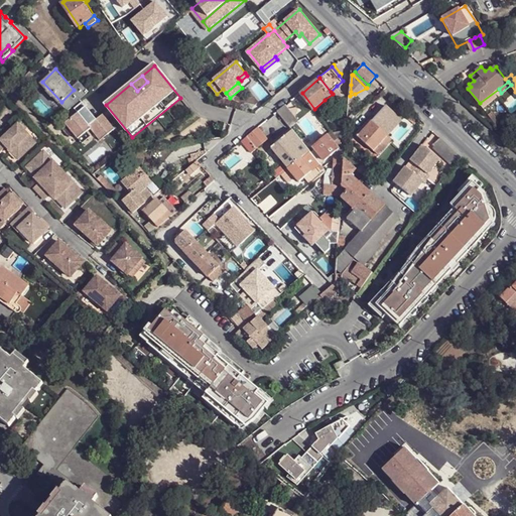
[(333,94),(337,99),(343,94),(337,86),(331,92),(333,94)]
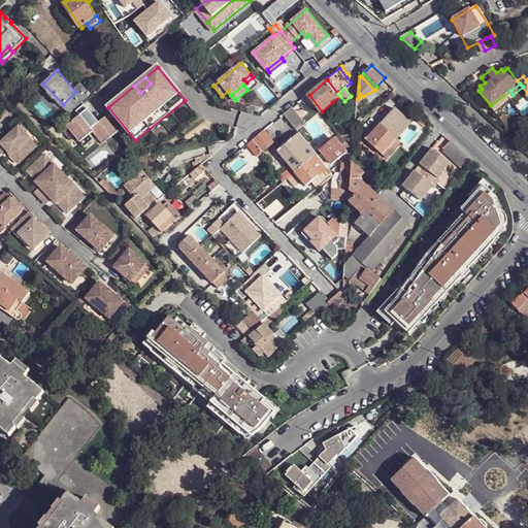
[(344,101),(340,96),(332,102),(336,107),(344,101)]
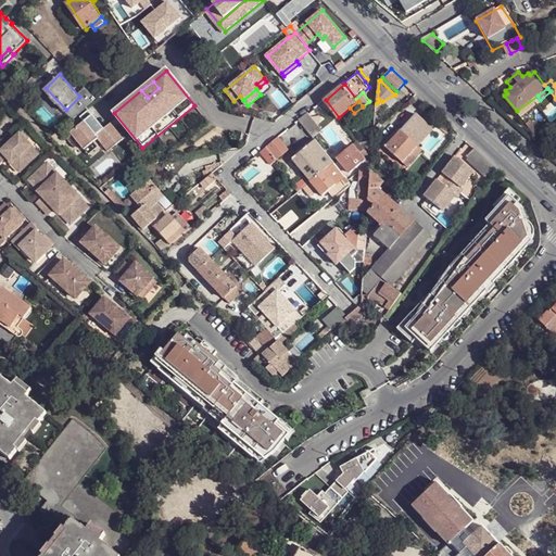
[(308,111),(300,119),(315,137),(324,129),(308,111)]
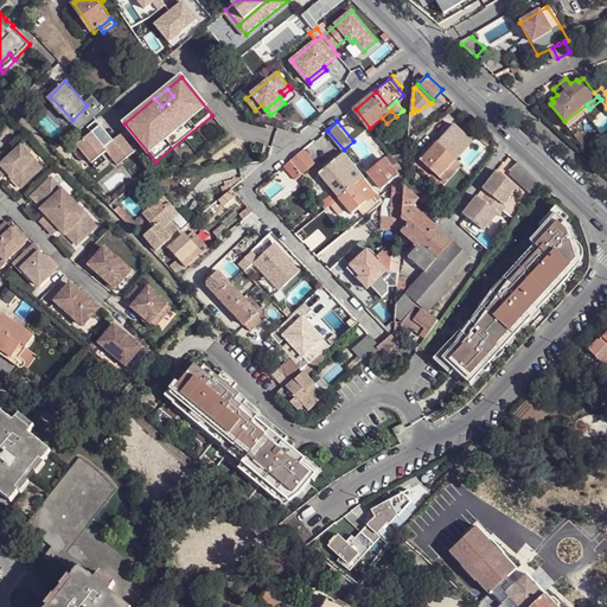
[(473,141),(454,123),(439,141),(441,145),(434,152),(430,149),(422,160),(440,177),(458,158),(473,141)]
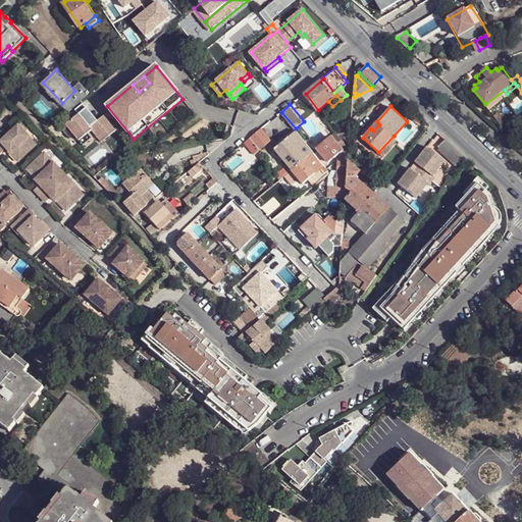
[(66,125),(77,139),(90,128),(98,138),(106,132),(109,136),(116,131),(104,115),(97,120),(87,108),(66,125)]
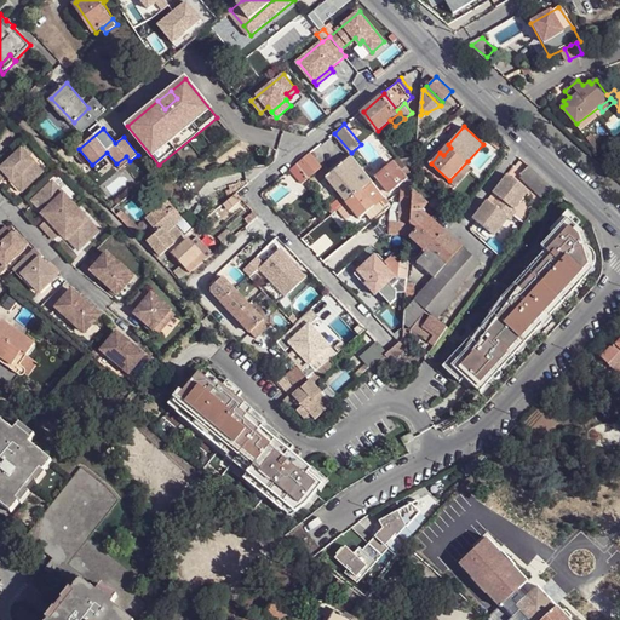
[(448,144),(440,153),(443,155),(451,148),(448,144)]
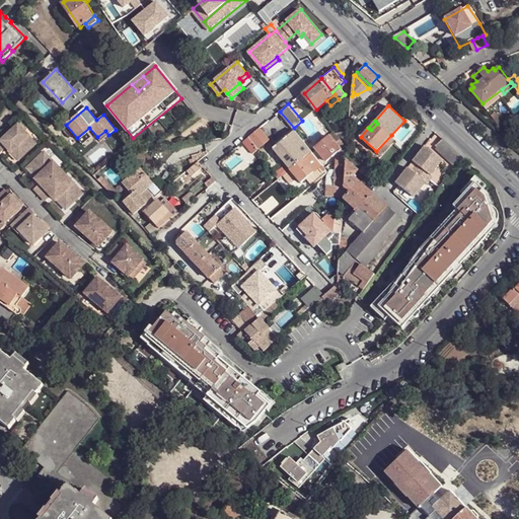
[(19,125),(0,142),(0,147),(3,150),(8,146),(19,159),(36,143),(19,125)]
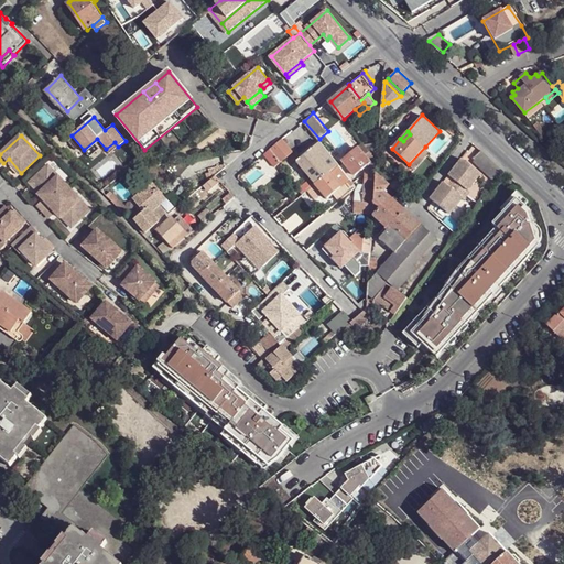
[(281,139),(271,148),(289,170),(299,161),(297,159),(281,139)]
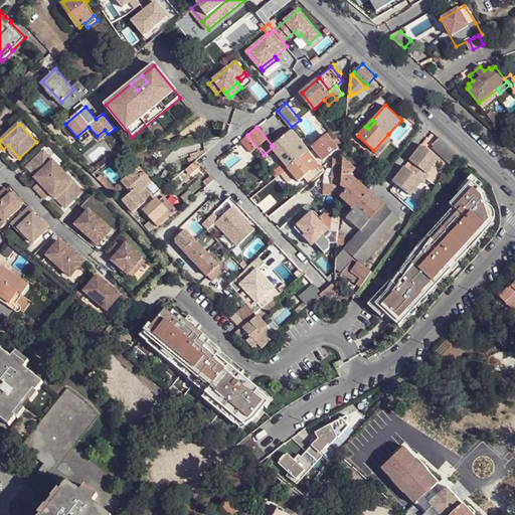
[(309,149),(293,129),(272,145),(273,147),(282,158),(284,161),(289,167),(302,156),(309,149)]
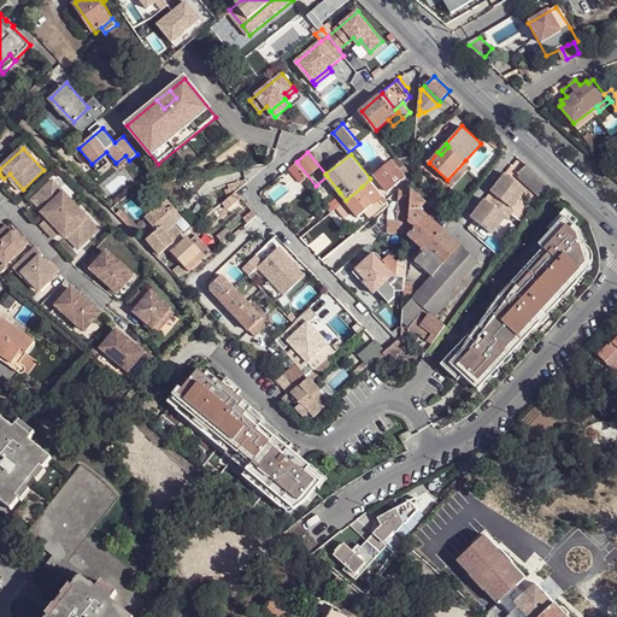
[(415,177),(416,154),(399,159),(411,174),(415,177)]
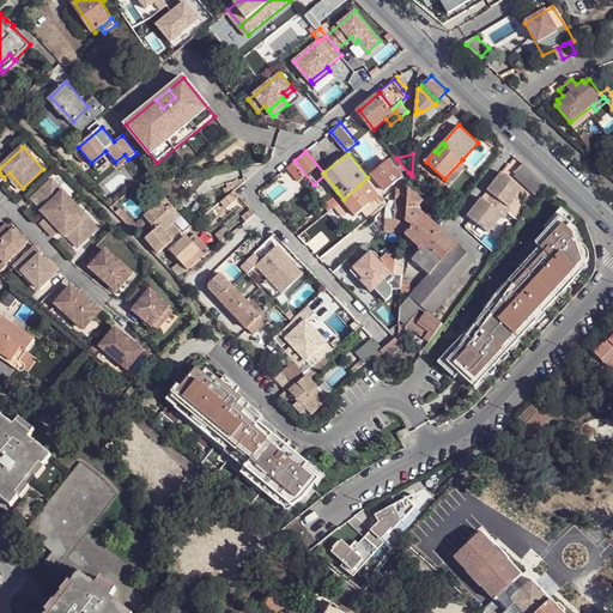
[(395,157),(390,161),(405,176),(408,173),(396,158),(395,157)]
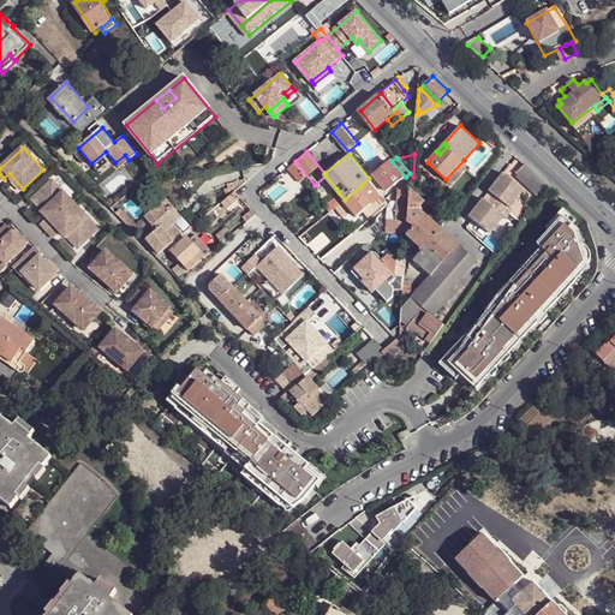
[(451,184),(469,165),(464,160),(446,179),(451,184)]
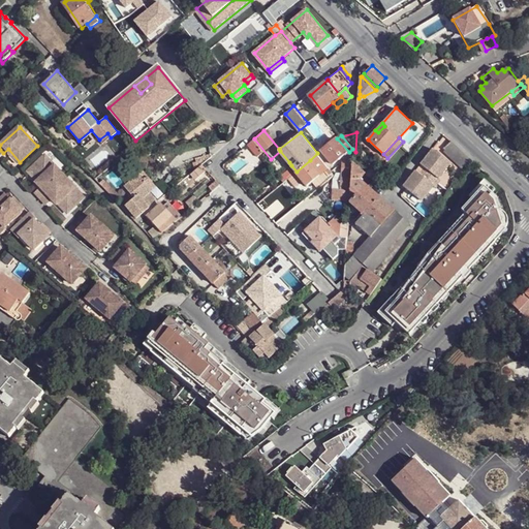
[(334,164),(349,152),(337,138),(323,151),(334,164)]
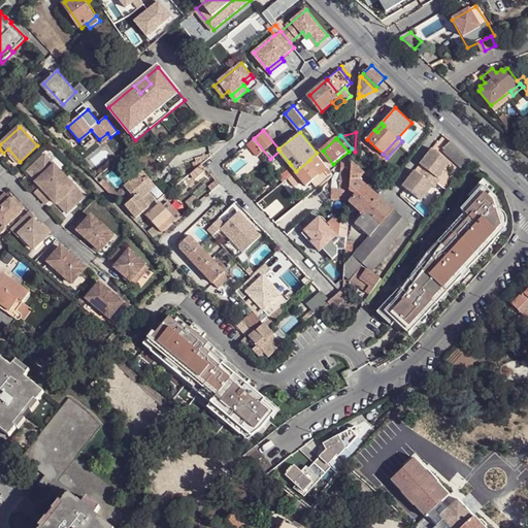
[(463,168),(470,157),(452,141),(446,147),(443,147),(446,150),(444,152),(463,168)]
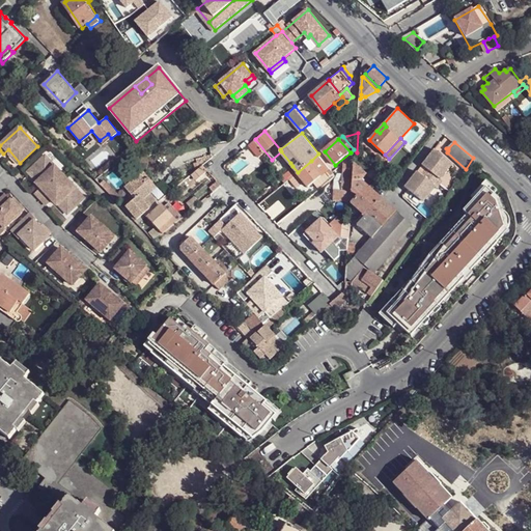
[(435,149),(422,165),(426,168),(441,180),(453,164),(435,149)]
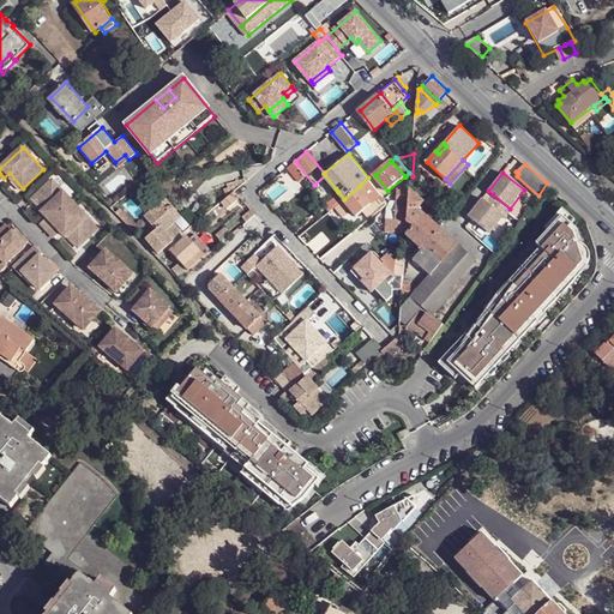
[(325,175),(314,185),(325,197),(336,188),(325,175)]
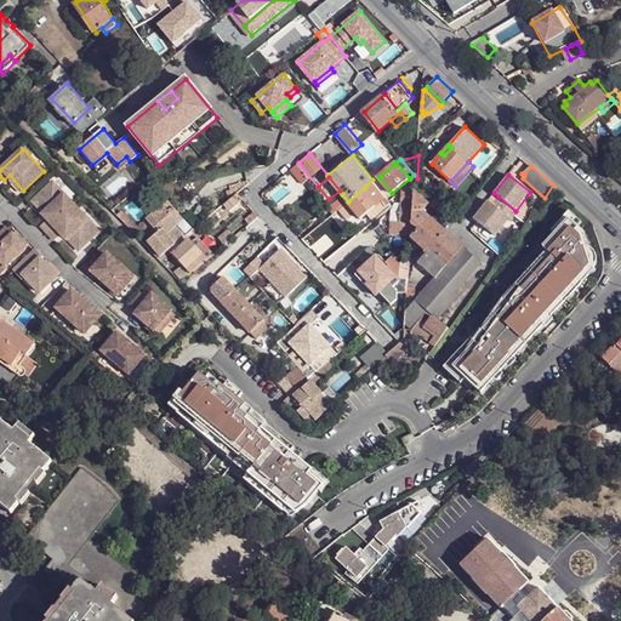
[(372,180),(364,188),(374,201),(380,197),(386,205),(391,201),(391,200),(372,180)]
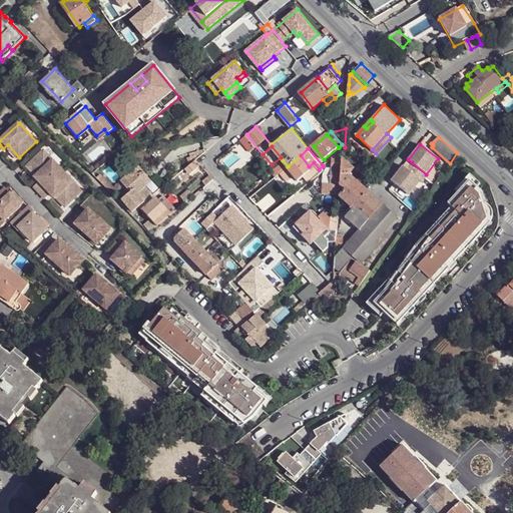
[(44,149),(28,165),(37,175),(36,176),(40,179),(34,184),(41,191),(63,169),(44,149)]
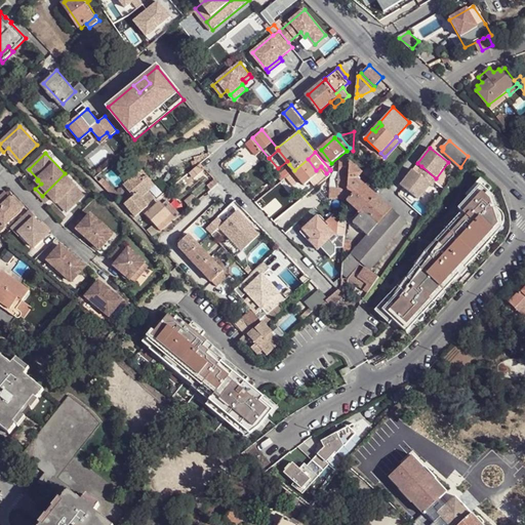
[(297,174),(306,184),(311,180),(318,173),(316,170),(308,159),(294,170),(297,174)]
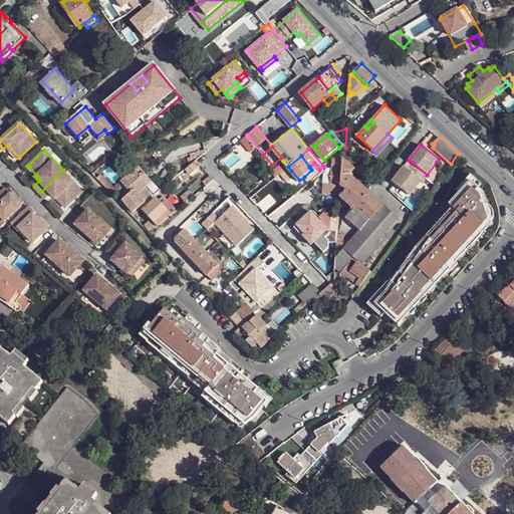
[(361,229),(383,204),(350,174),(355,168),(343,158),(344,159),(341,185),(345,189),(341,194),(354,207),(346,217),(361,229)]
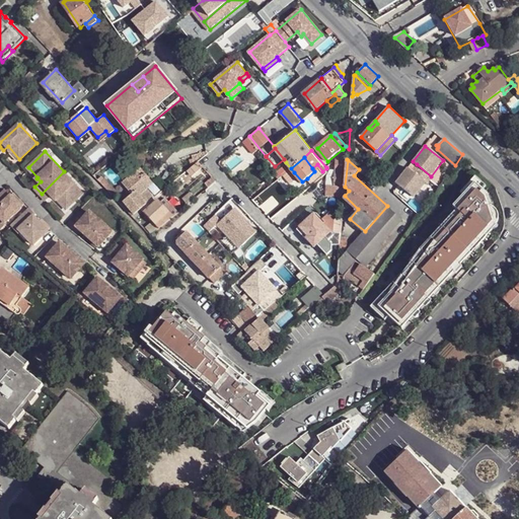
[(193,175),(205,165),(199,160),(188,169),(193,175)]
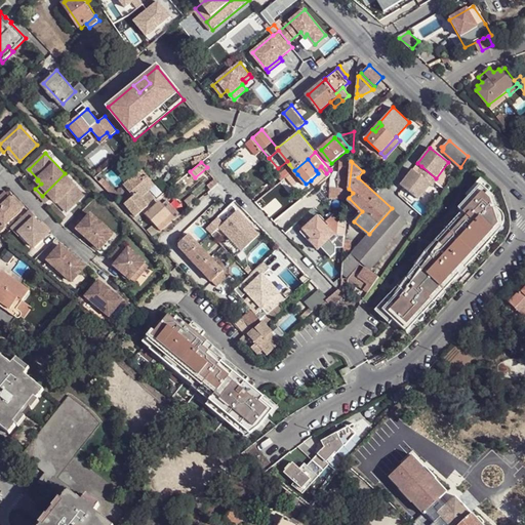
[(352,162),(341,162),(340,172),(339,188),(332,188),(331,197),(349,198),(349,193),(349,189),(352,162)]
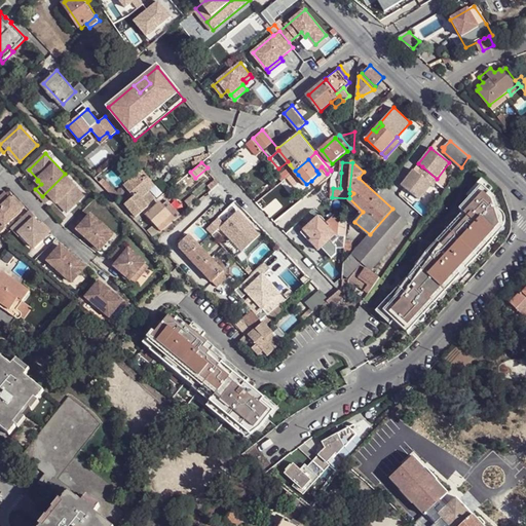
[(291,174),(295,171),(290,164),(286,167),(287,170),(291,174)]
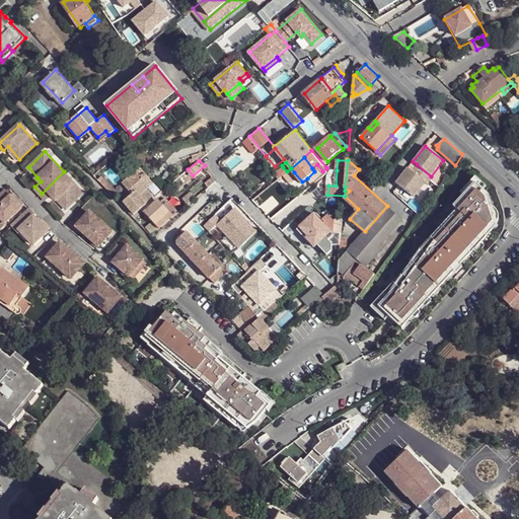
[(307,178),(311,184),(324,173),(322,171),(317,164),(312,168),(314,171),(307,178)]
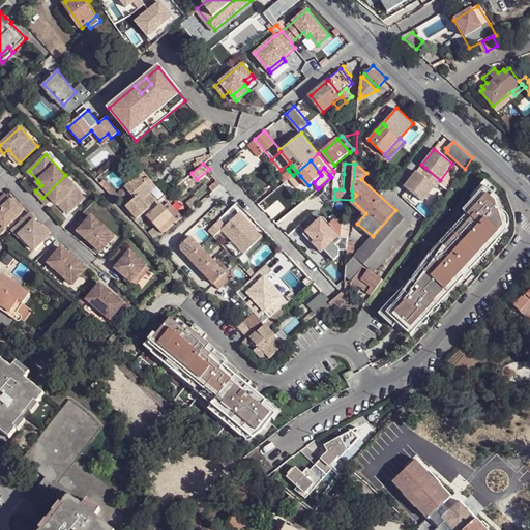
[(425,168),(420,174),(435,186),(437,187),(442,181),(440,180),(425,168)]
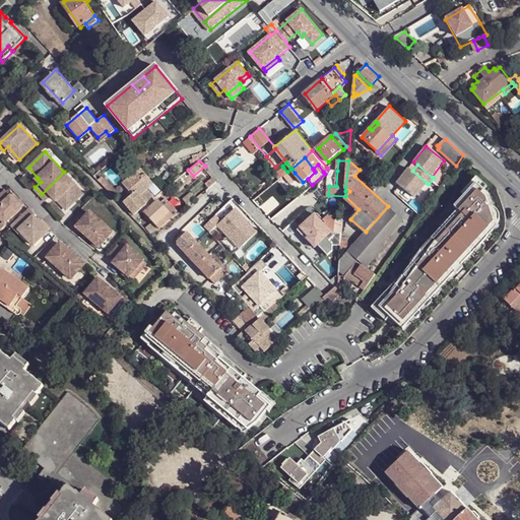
[(142,208),(156,197),(148,187),(155,182),(146,171),(143,174),(139,168),(123,181),(130,190),(122,197),(126,201),(122,204),(134,215),(142,208)]
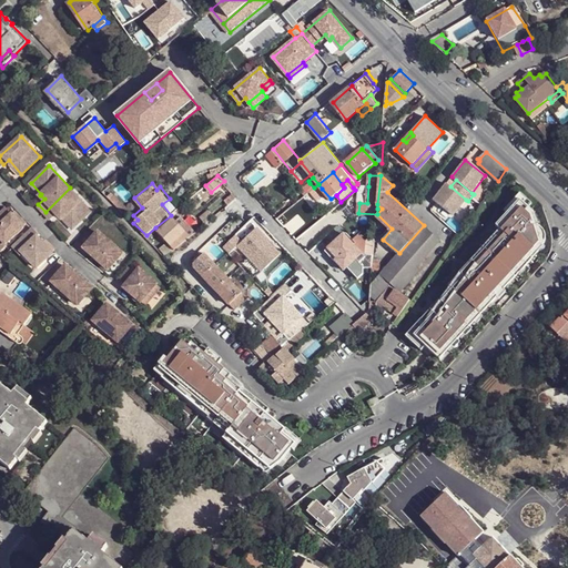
[(450,186),(446,183),(433,201),(453,216),(466,200),(450,186)]
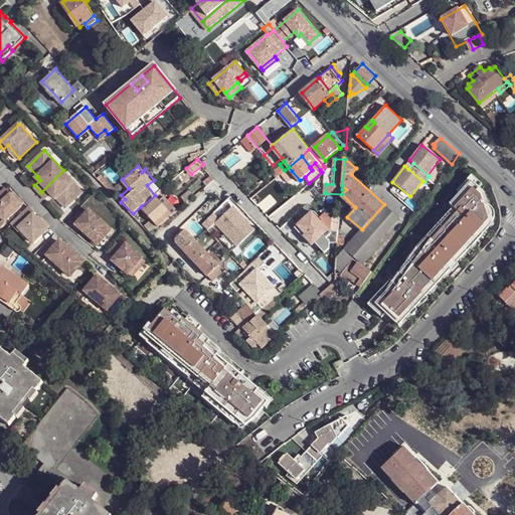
[(333,184),(334,169),(330,169),(326,175),(326,184),(333,184)]
